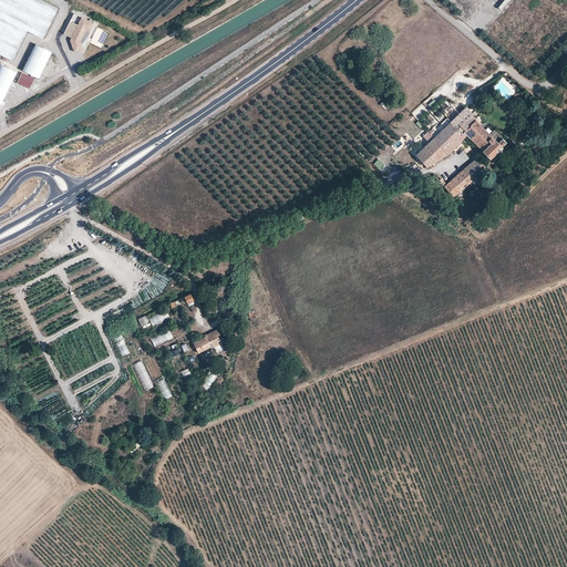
[(0,0),(0,16),(28,30),(43,38),(58,8),(41,0),(0,0)]
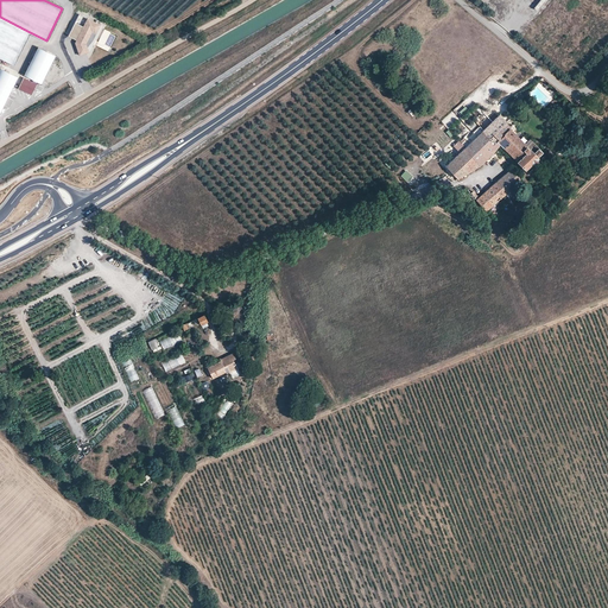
[(100,25),(80,14),(68,36),(76,40),(78,42),(81,49),(77,50),(80,55),(87,52),(86,48),(87,48),(86,44),(92,31),(96,33),(100,25)]
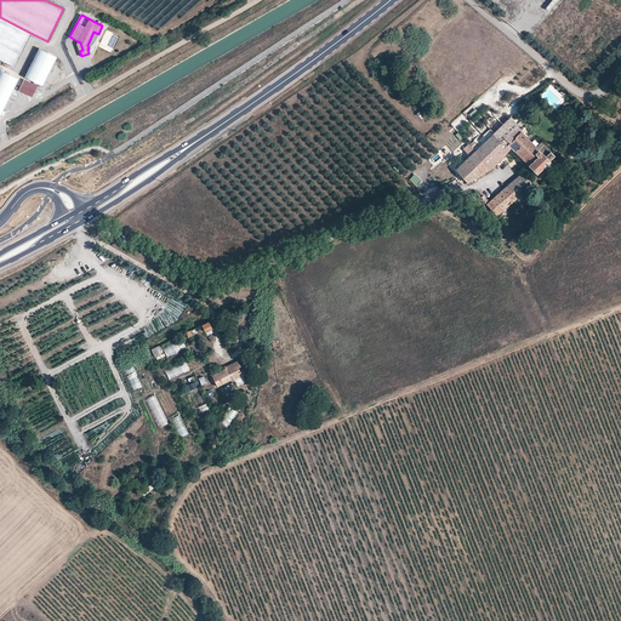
[(0,17),(0,60),(13,67),(30,33),(0,17)]
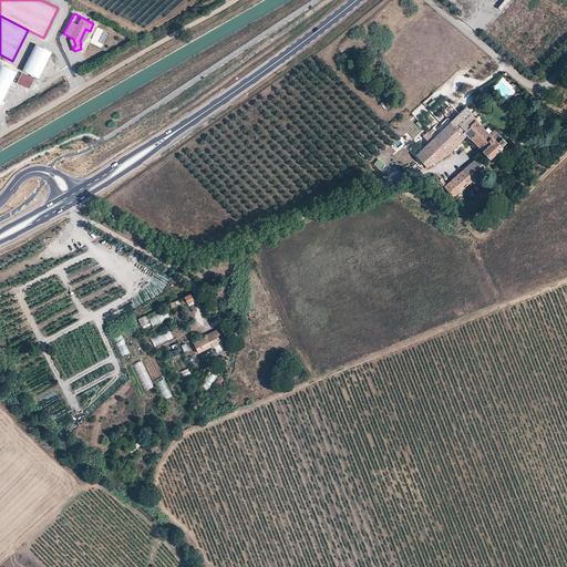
[(39,79),(52,52),(35,44),(22,71),(39,79)]
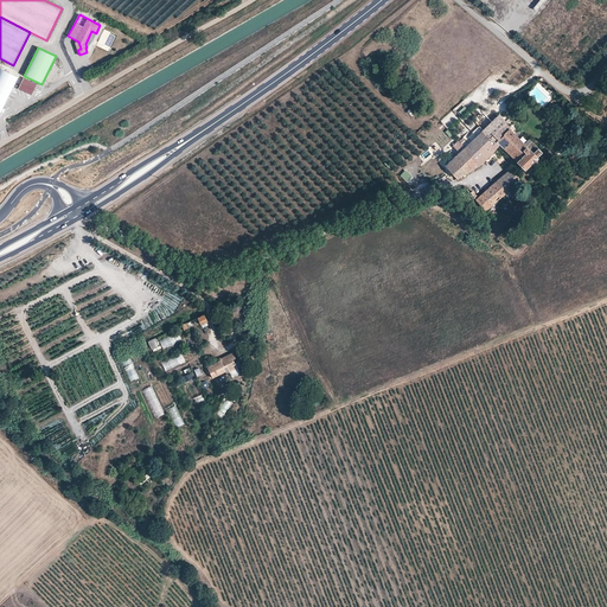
[(0,113),(18,77),(0,69),(0,113)]
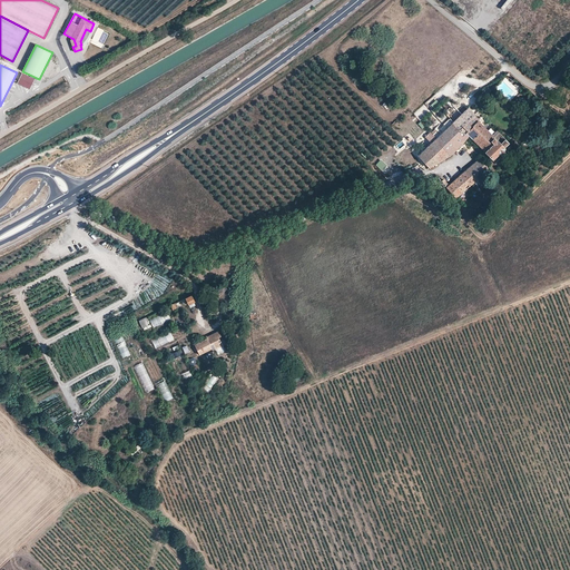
[(29,89),(35,79),(22,74),(17,84),(29,89)]
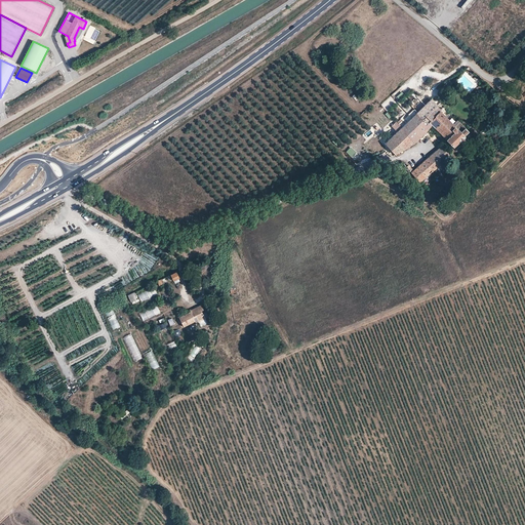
[(438,90),(441,94),(451,84),(447,81),(438,90)]
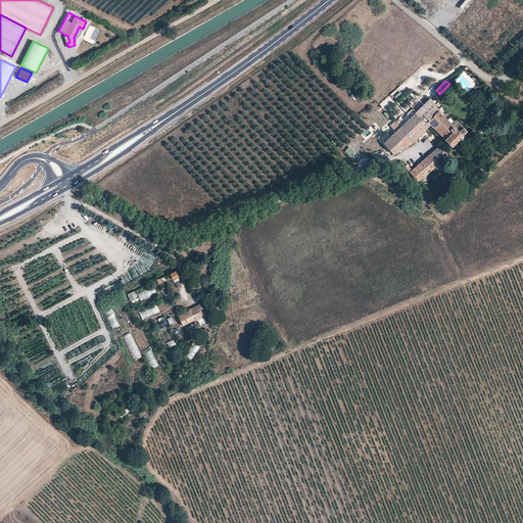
[(379,103),(384,109),(394,102),(390,96),(379,103)]
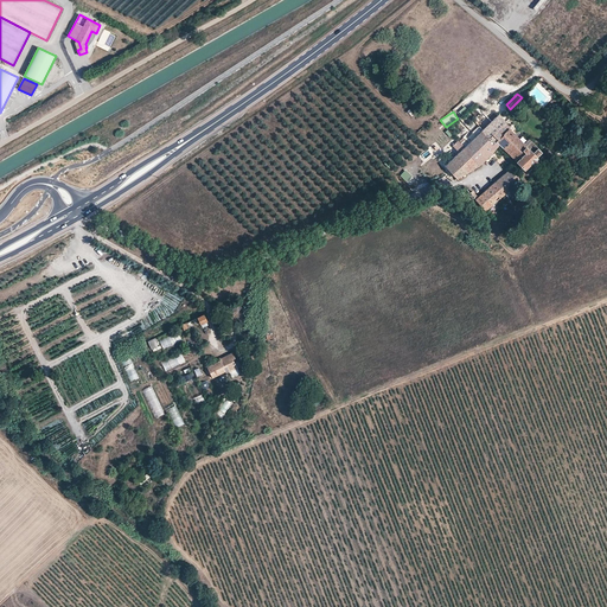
[(497,117),(493,122),(498,128),(493,133),(498,139),(499,139),(509,128),(510,127),(508,126),(504,122),(505,121),(499,115),(497,117)]
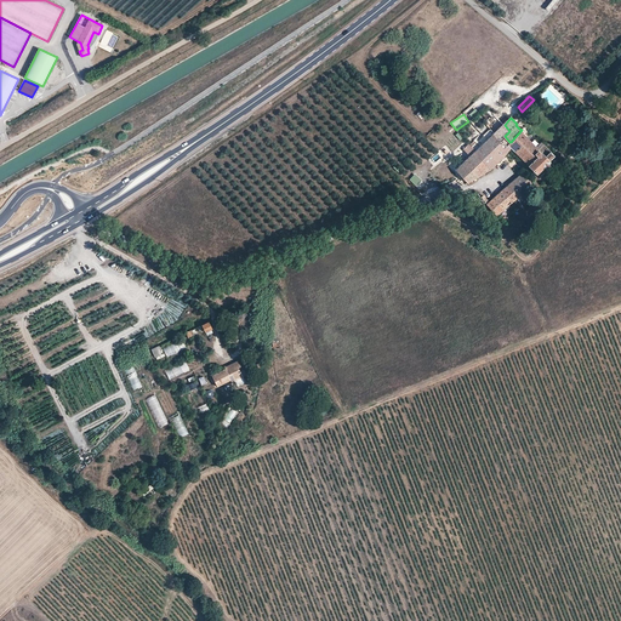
[(500,127),(476,151),(483,158),(482,159),(490,169),(499,160),(501,158),(511,147),(508,144),(510,142),(505,136),(510,131),(505,125),(500,127)]
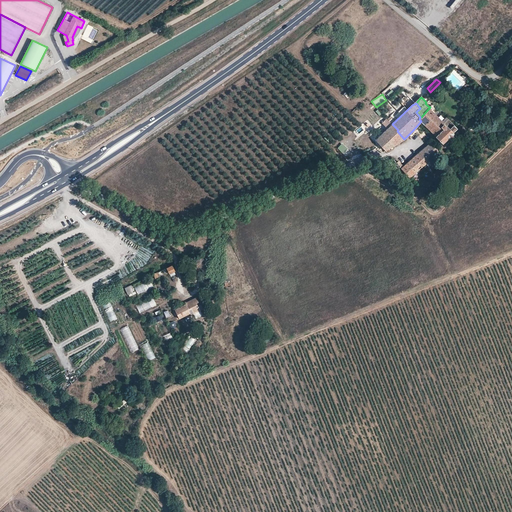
[(439,118),(432,111),(436,108),(432,103),(430,105),(428,106),(430,107),(429,108),(421,117),(420,117),(419,119),(421,121),(429,129),(437,122),(436,121),(439,118)]
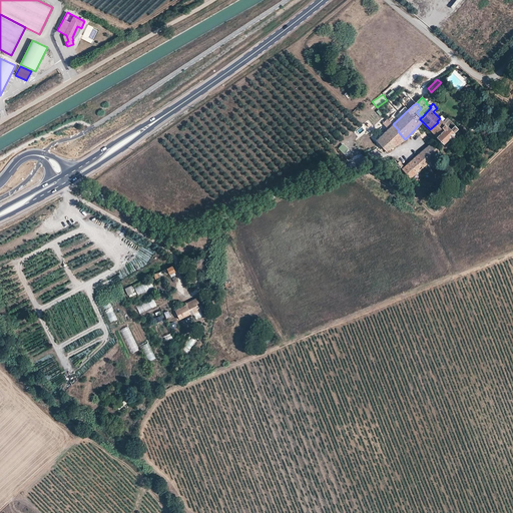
[(430,129),(443,142),(448,137),(450,138),(453,135),(454,130),(457,128),(453,123),(447,117),(443,121),(440,118),(437,121),(438,122),(430,129)]
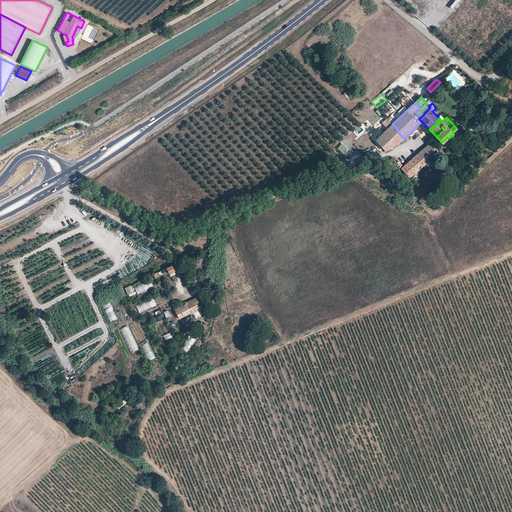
[(387,119),(382,123),(386,128),(391,123),(387,119)]
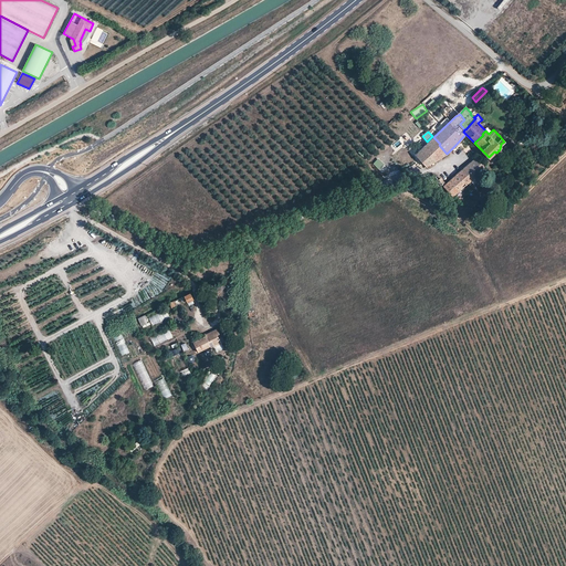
[(440,144),(433,137),(425,146),(416,153),(415,155),(421,161),(426,166),(447,154),(439,145),(440,144)]
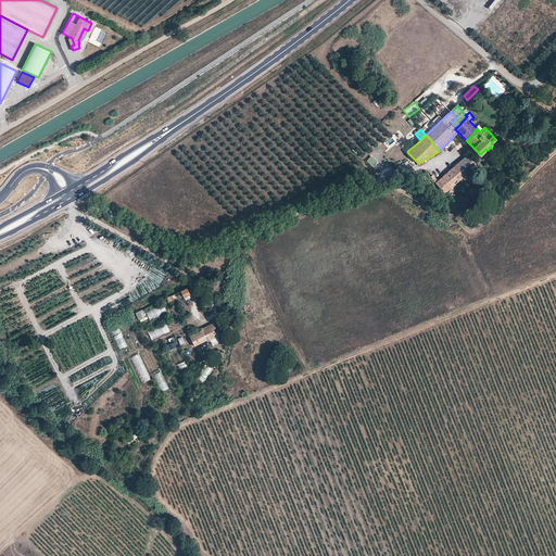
[(405,147),(408,150),(417,143),(413,139),(405,147)]
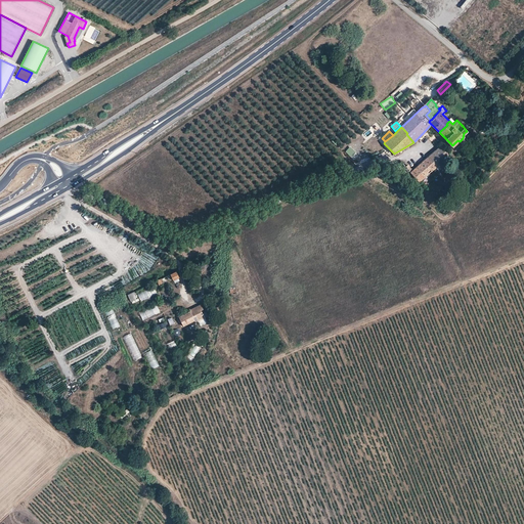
[(441,145),(438,148),(446,159),(448,157),(447,151),(441,145)]
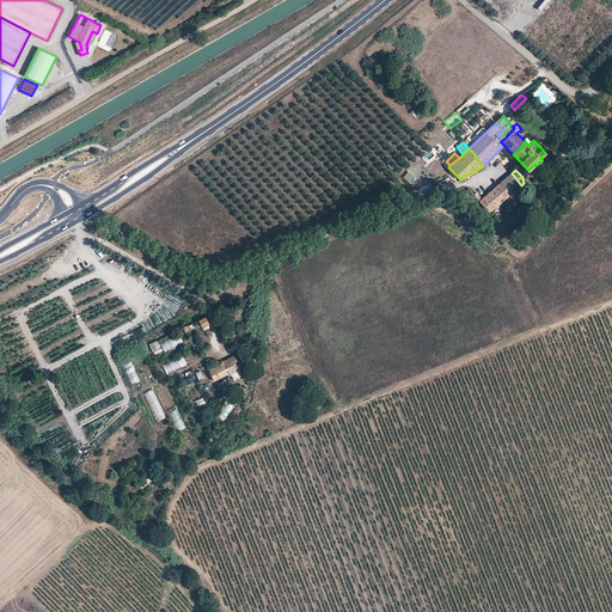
[(512,173),(508,177),(518,188),(521,185),(512,173)]
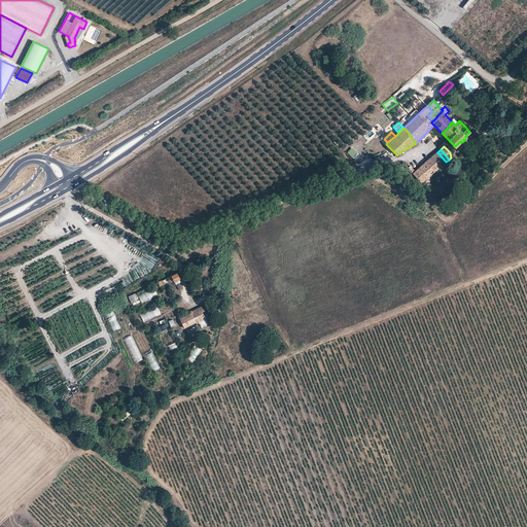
[(437,152),(429,159),(438,169),(446,162),(437,152)]
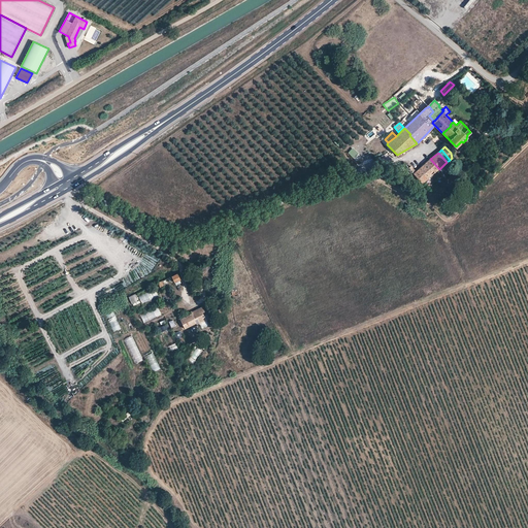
[(430,159),(413,173),(421,183),(439,169),(430,159)]
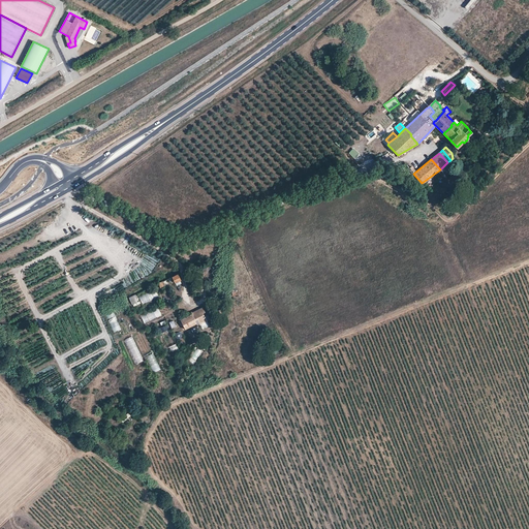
[(167,278),(169,283),(174,281),(174,282),(180,279),(177,274),(167,278)]
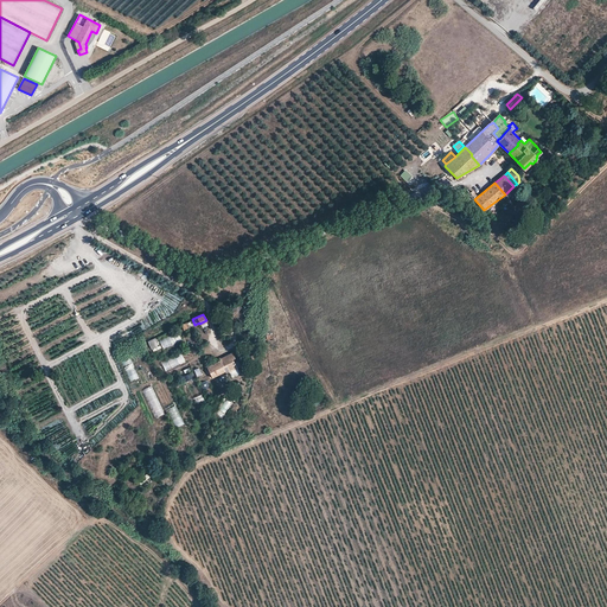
[(160,339),(163,347),(181,343),(179,334),(160,339)]
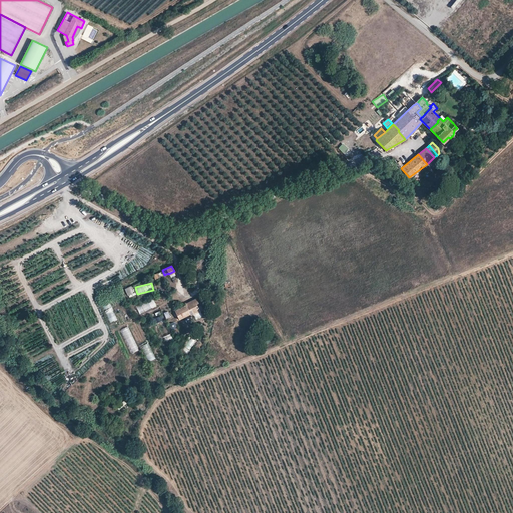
[(136,306),(139,313),(163,304),(160,297),(136,306)]
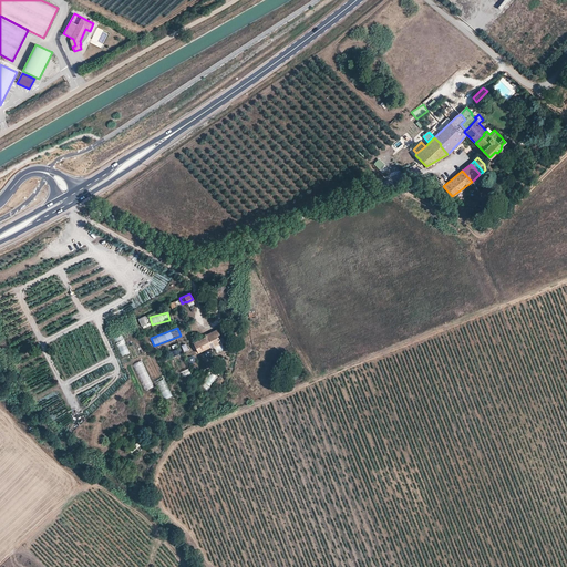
[(192,343),(197,353),(210,347),(205,337),(192,343)]
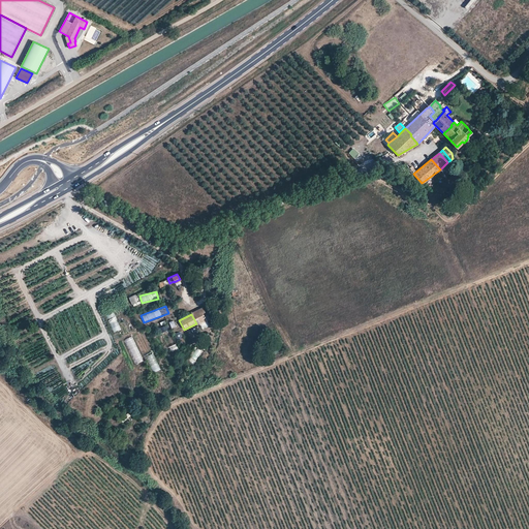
[(161,334),(169,331),(167,325),(159,329),(161,334)]
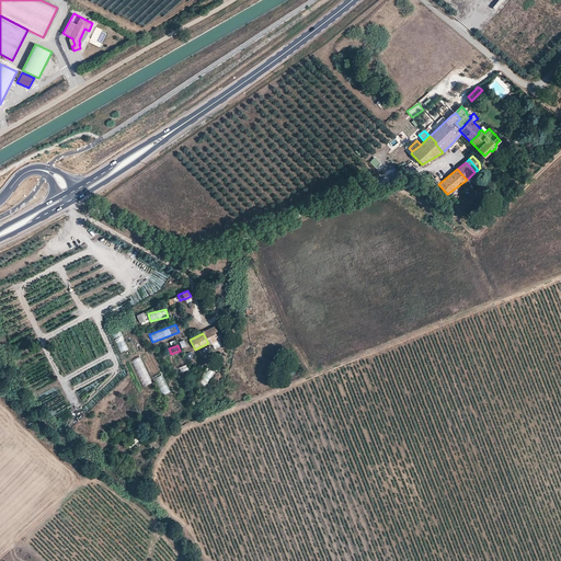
[(145,387),(152,382),(140,356),(132,361),(145,387)]
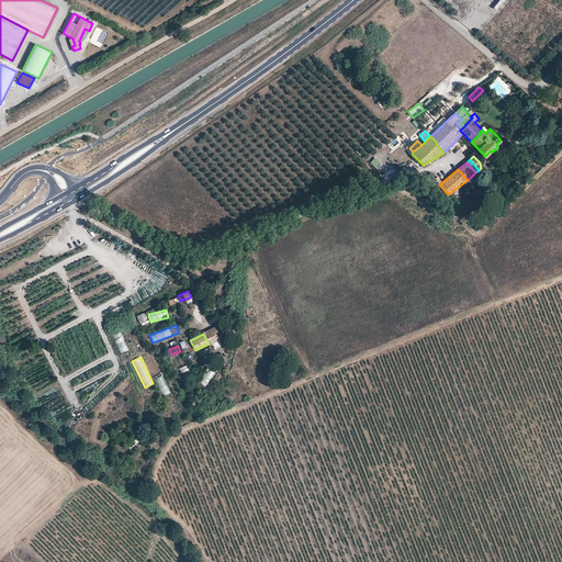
[(201,384),(208,386),(214,372),(208,369),(201,384)]
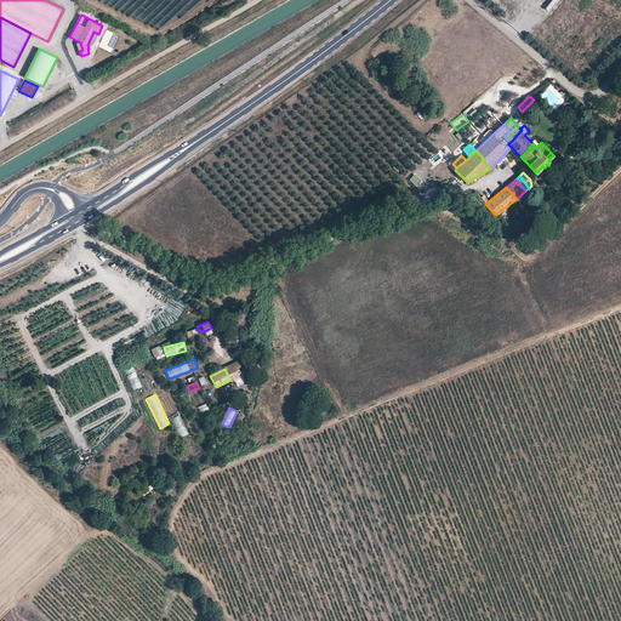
[(181,414),(171,416),(178,438),(187,436),(181,414)]
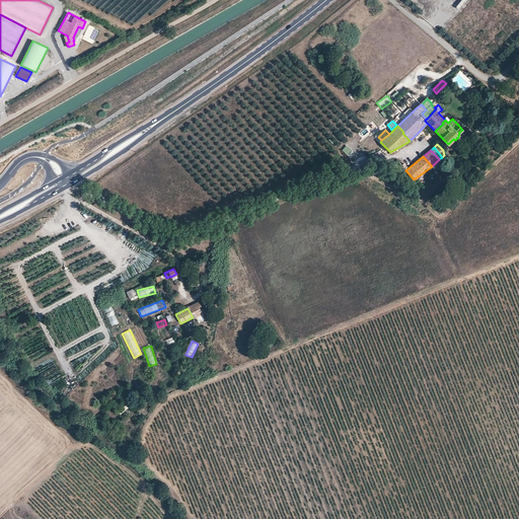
[(121,415),(129,409),(126,405),(118,412),(121,415)]
